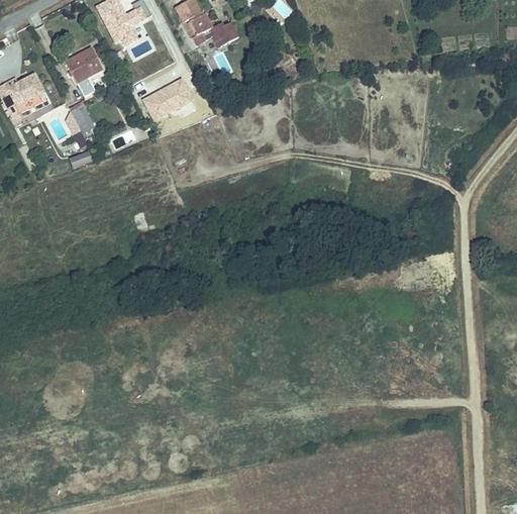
[(190,0),(177,6),(185,22),(190,20),(198,36),(193,38),(197,46),(217,36),(222,46),(239,38),(231,23),(214,31),(204,12),(202,13),(195,0),(190,0)]
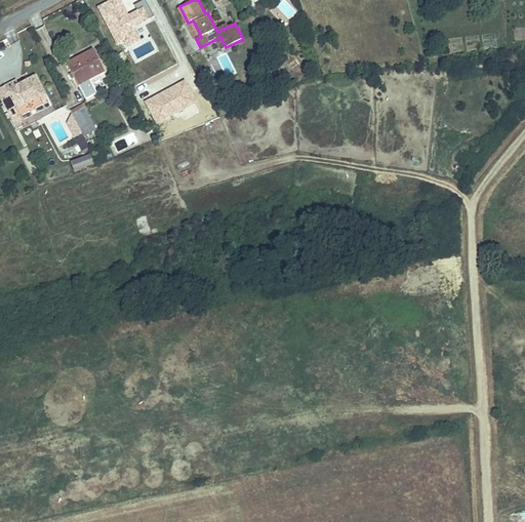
[(77,84),(105,70),(93,47),(66,61),(77,84)]
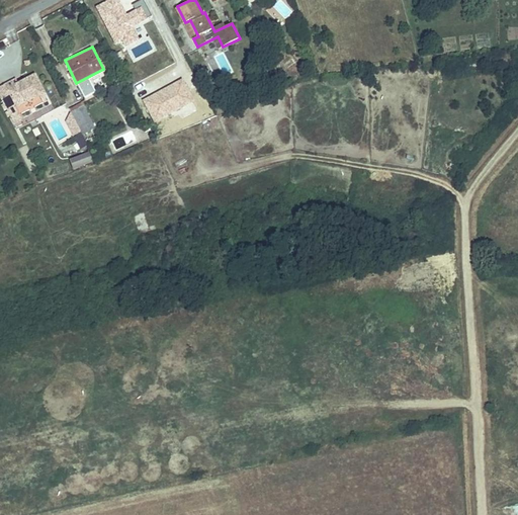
[(214,53),(221,73),(231,70),(225,50),(214,53)]
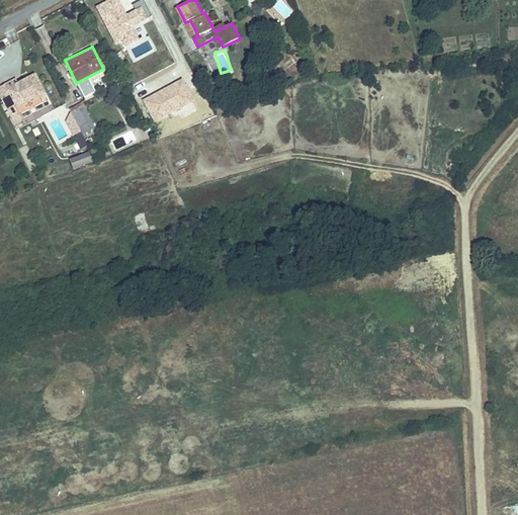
[(0,83),(0,95),(11,116),(19,112),(16,106),(44,92),(33,74),(17,83),(14,77),(0,83)]
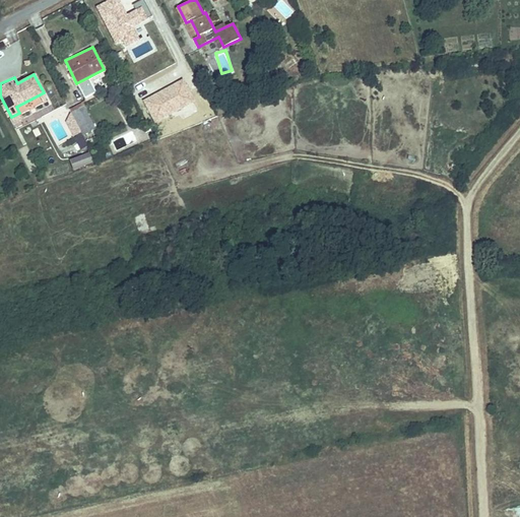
[(220,83),(211,88),(215,97),(224,91),(220,83)]
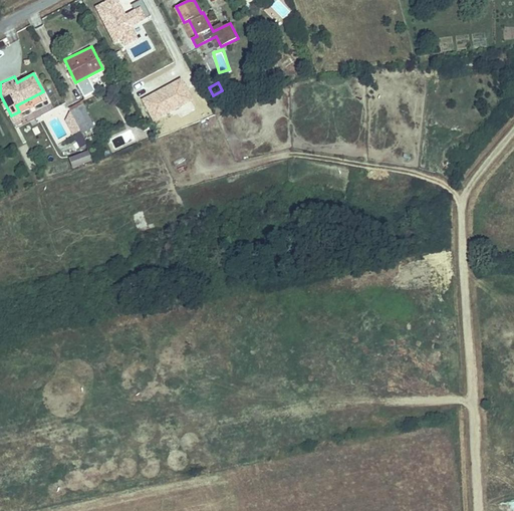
[(20,108),(23,118),(53,108),(50,98),(20,108)]
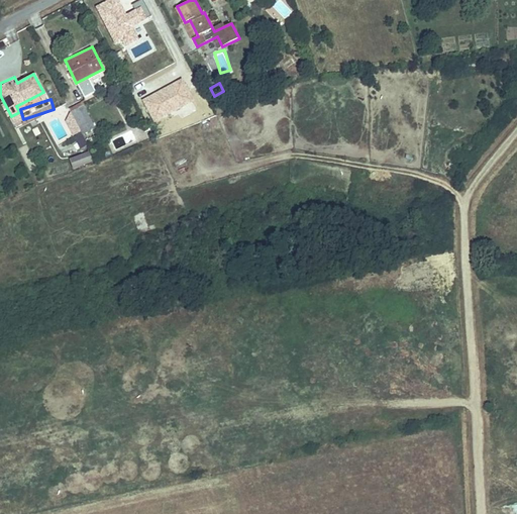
[(82,102),(69,109),(81,132),(94,125),(82,102)]
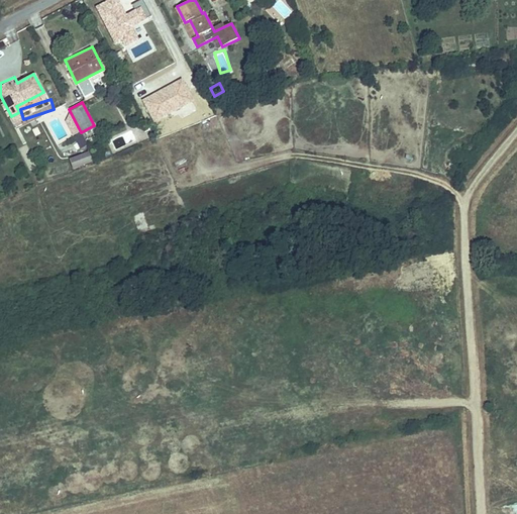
[(69,157),(74,168),(93,160),(89,148),(69,157)]
